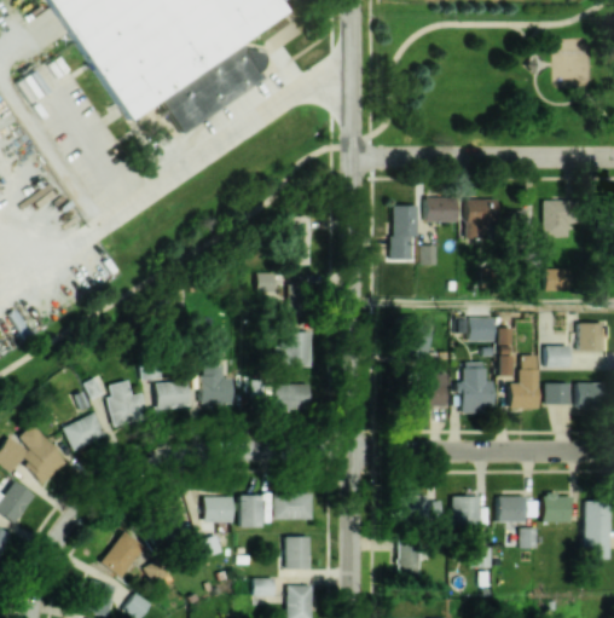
[(45,0),(283,0),(289,9),(131,120),(45,0)]
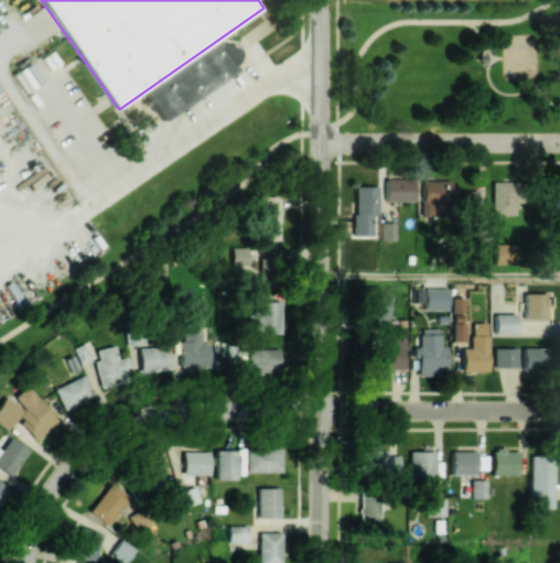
[(388,202),(417,203),(417,180),(388,179),(388,202)]
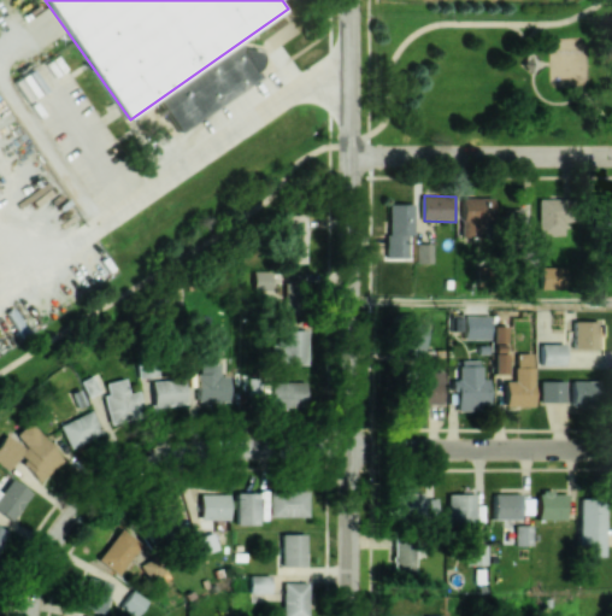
[(496,199),(465,198),(464,239),(495,239),(496,199)]
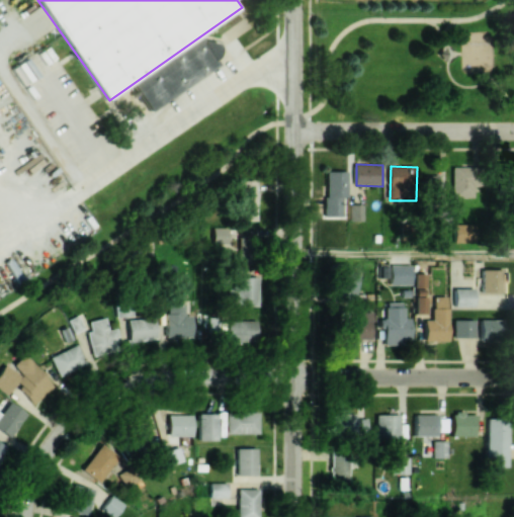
[(478,197),(477,167),(454,167),(455,198),(478,197)]
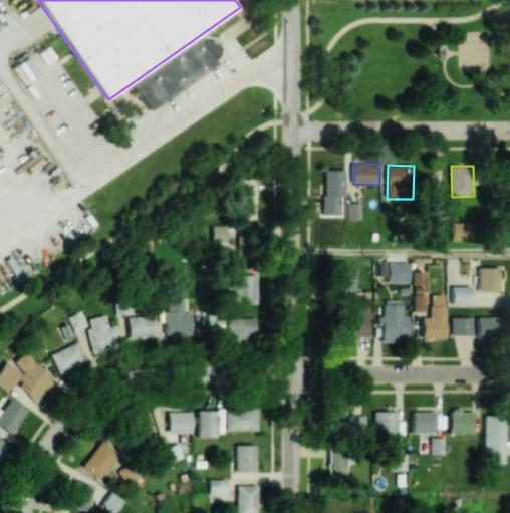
[(347,171),(325,170),(325,215),(341,216),(342,196),(346,196),(347,171)]
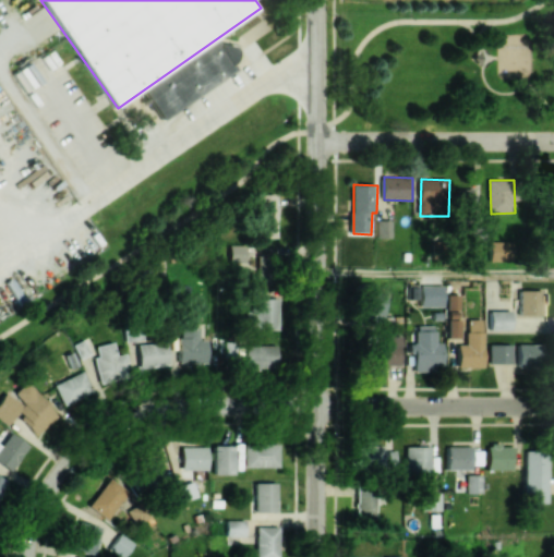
[(461,189),(461,217),(476,217),(476,189),(461,189)]
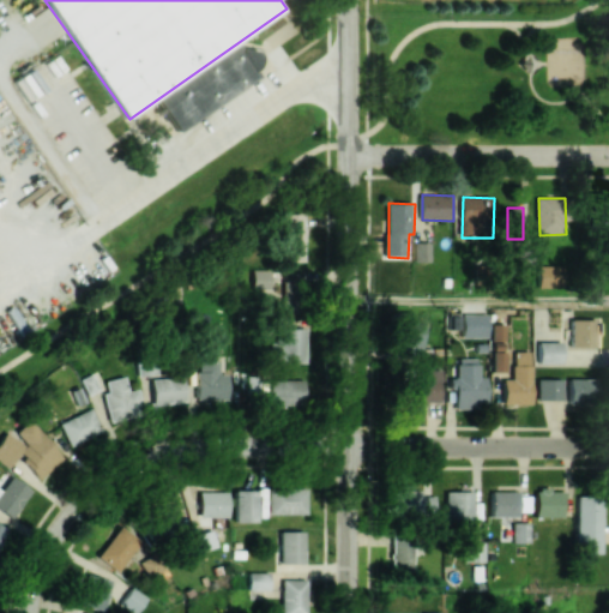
[(306,262),(307,215),(285,215),(284,262),(306,262)]
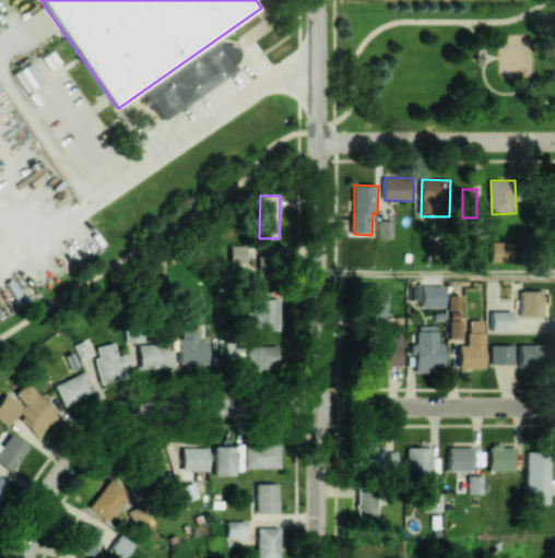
[(394,239),(394,222),(380,221),(379,239),(394,239)]
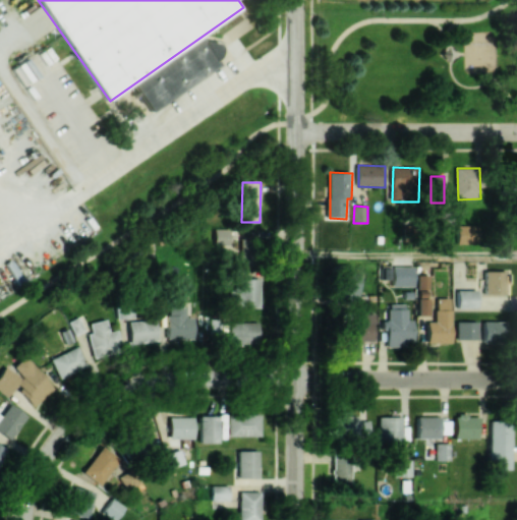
[(480,227),(459,226),(459,244),(480,244),(480,227)]
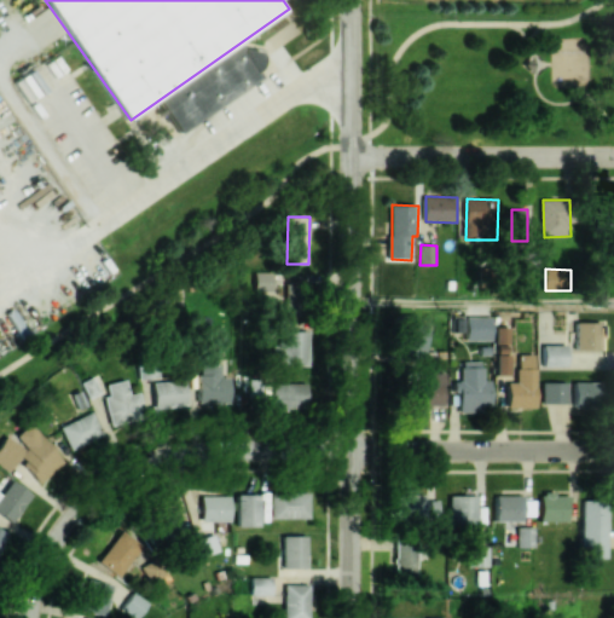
[(256,292),(276,293),(277,273),(258,272),(256,292)]
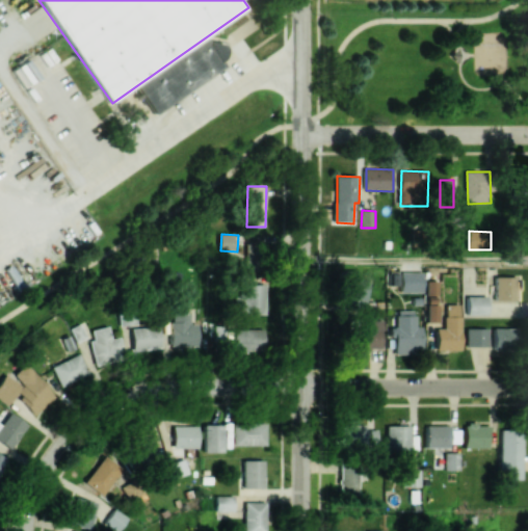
[(247,242),(248,271),(263,271),(262,241),(247,242)]
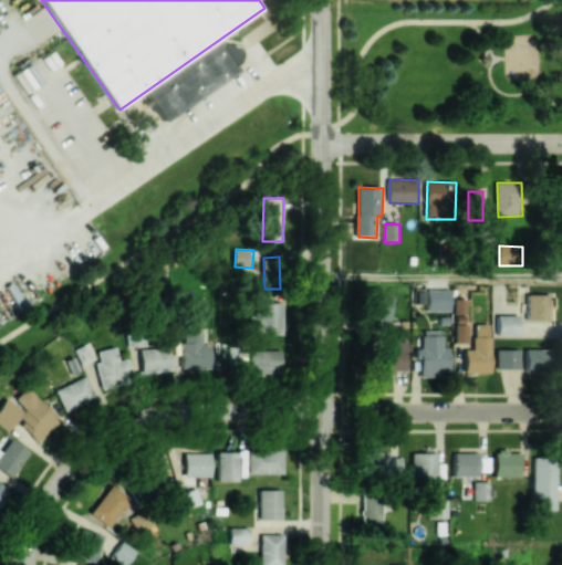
[(529,321),(552,321),(552,309),(559,309),(560,296),(529,296),(529,321)]
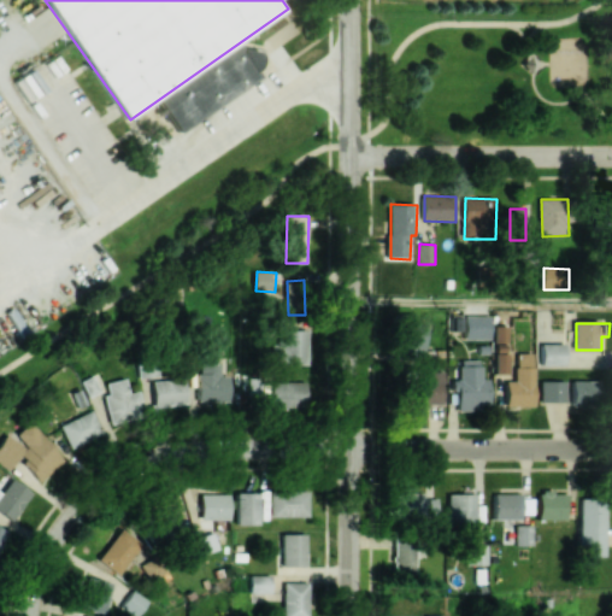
[(429,328),(401,327),(400,358),(428,359),(429,328)]
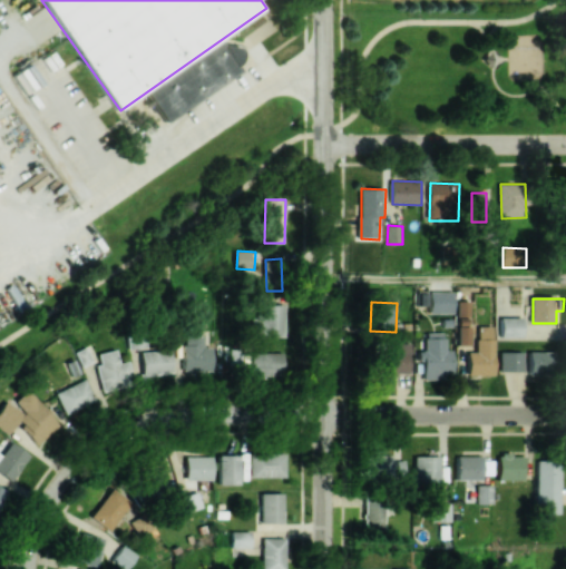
[(288,337),(289,306),(255,305),(254,337),(288,337)]
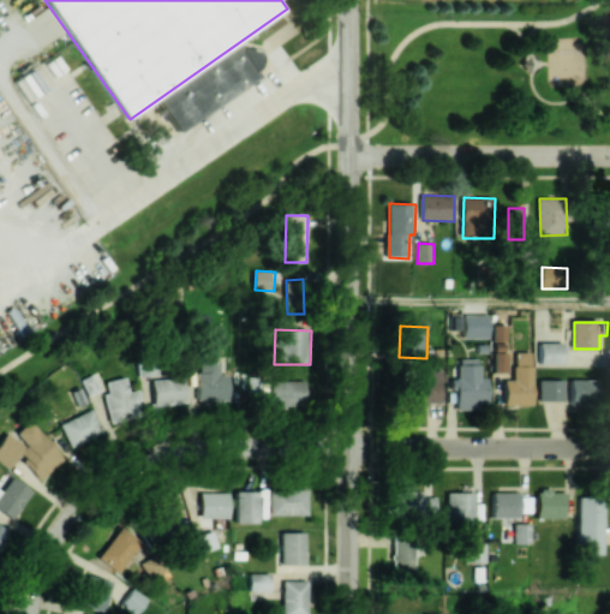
[(566,364),(566,344),(542,344),(542,365),(566,364)]
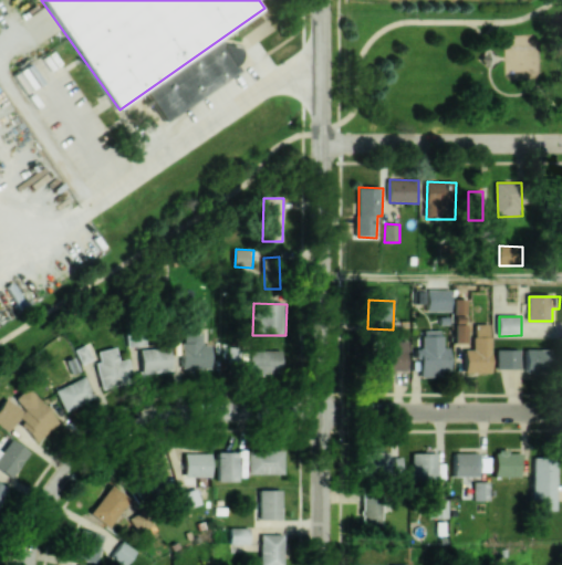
[(491,325),(477,324),(477,337),(491,337),(491,325)]
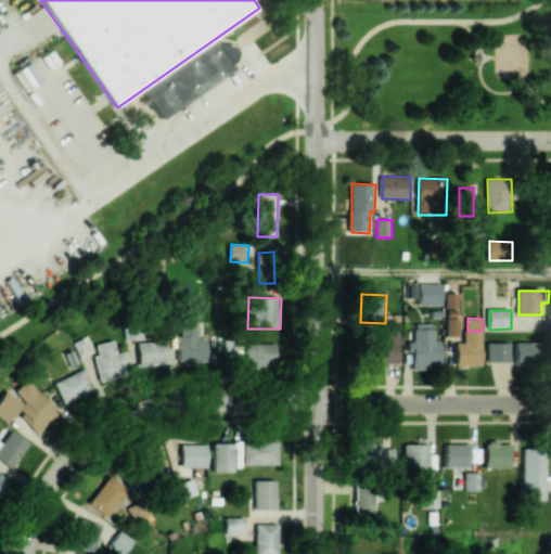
[(449,336),(460,336),(460,319),(449,319),(449,336)]
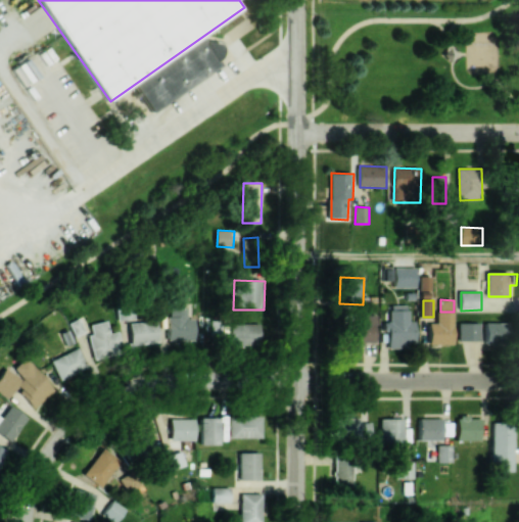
[(417,347),(417,322),(410,322),(410,306),(392,305),(392,323),(386,323),(385,331),(389,331),(389,346),(417,347)]
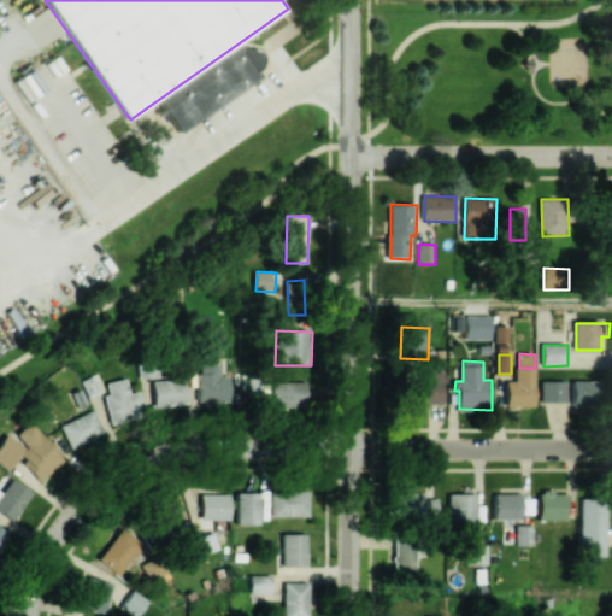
[(536,408),(536,370),(517,369),(517,382),(508,382),(507,406),(536,408)]
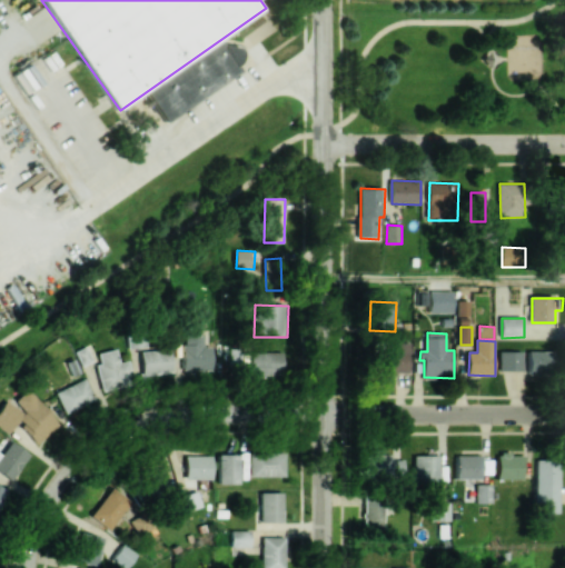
[(377,376),(413,375),(412,344),(396,345),(397,352),(376,352),(377,376)]
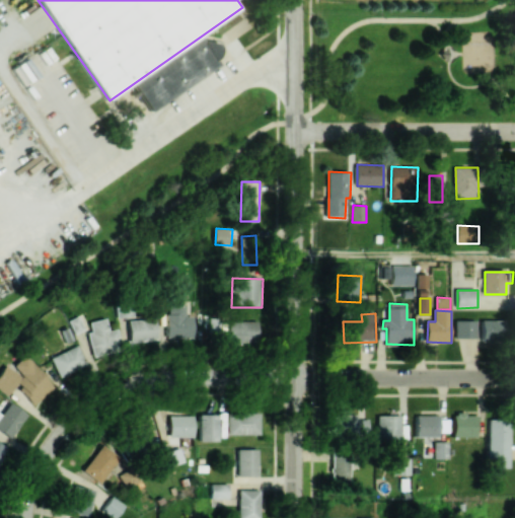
[(167,338),(195,339),(196,315),(168,315),(167,338)]
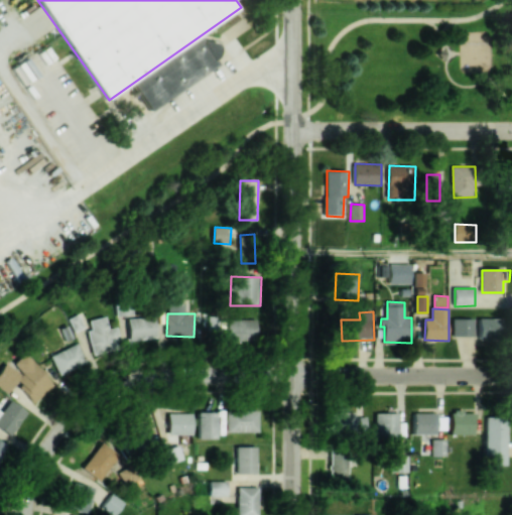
[(77,333),(86,329),(80,315),(71,319),(77,333)]
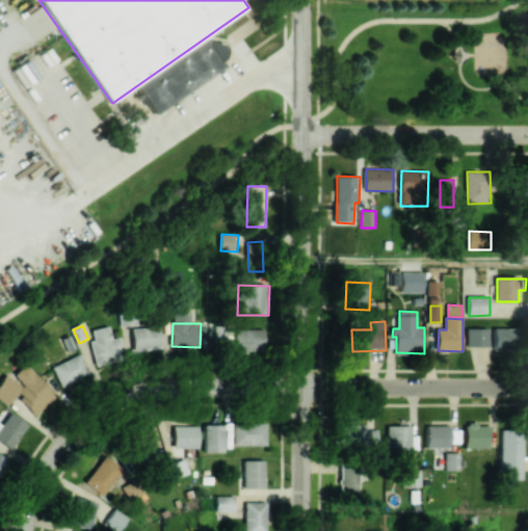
[(122,338),(113,340),(111,326),(94,330),(96,340),(91,341),(97,366),(127,360),(122,338)]
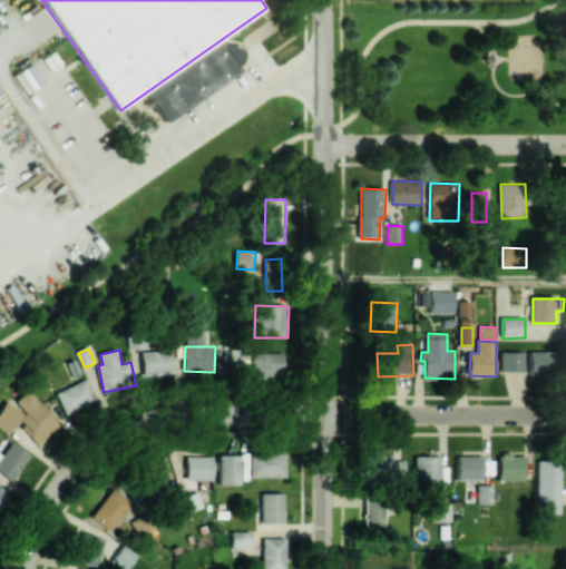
[(174,374),(173,352),(143,352),(144,375),(174,374)]
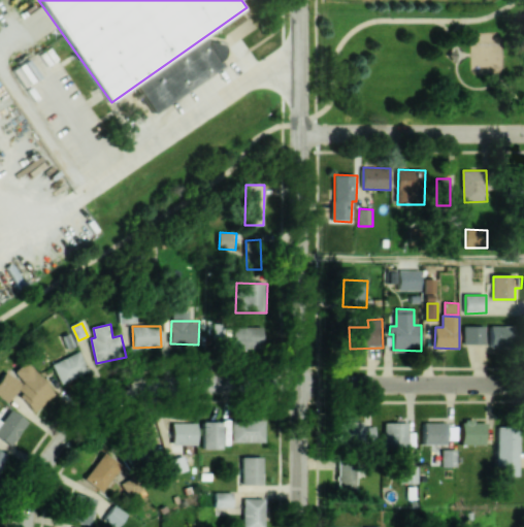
[(465,344),(486,344),(485,326),(464,327),(465,344)]
